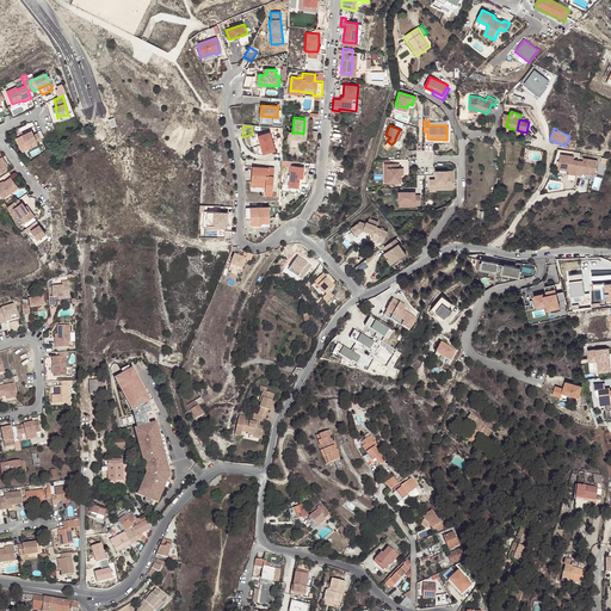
[(23,135),(26,146),(36,141),(37,143),(42,141),(38,133),(35,135),(32,131),(23,135)]
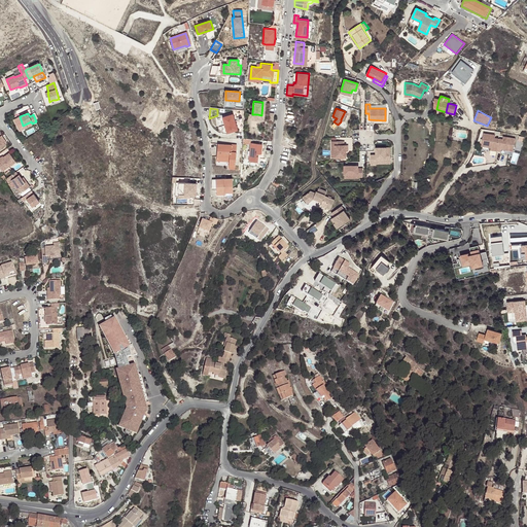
[(230,114),(219,117),(224,133),(235,130),(230,114)]
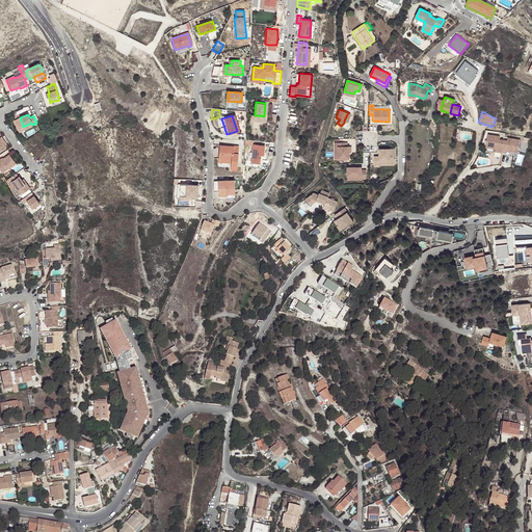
[(23,127),(20,117),(15,121),(20,131),(32,125),(31,123),(23,127)]
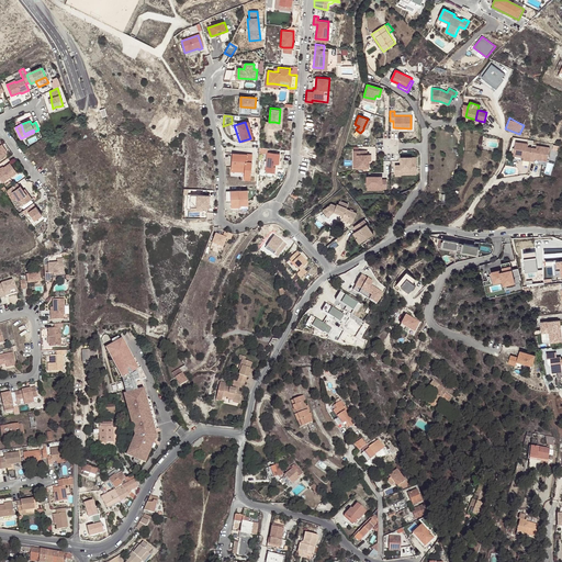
[(528,144),(515,142),(513,155),(524,156),(526,157),(525,159),(529,160),(531,147),(527,146),(528,144)]
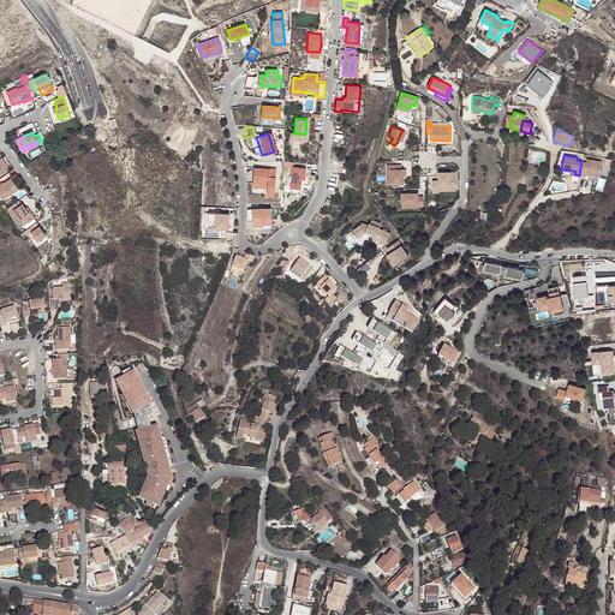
[(586,161),(581,161),(579,175),(584,177),(585,173),(598,175),(601,160),(586,159),(586,161)]
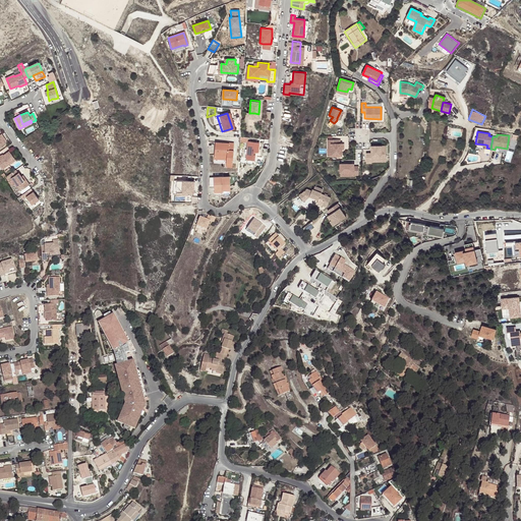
[(330,155),(340,155),(340,142),(338,142),(338,138),(326,138),(326,142),(330,142),(330,155)]
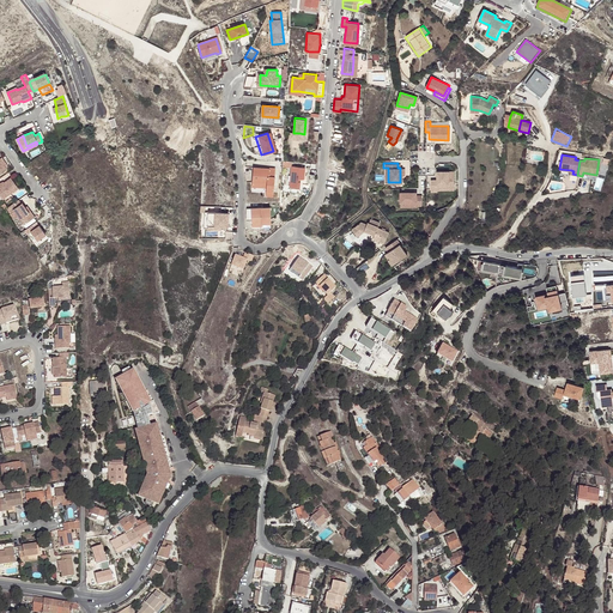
[(308,167),(291,165),(290,186),(299,187),(299,180),(298,180),(298,177),(299,177),(307,177),(308,167)]
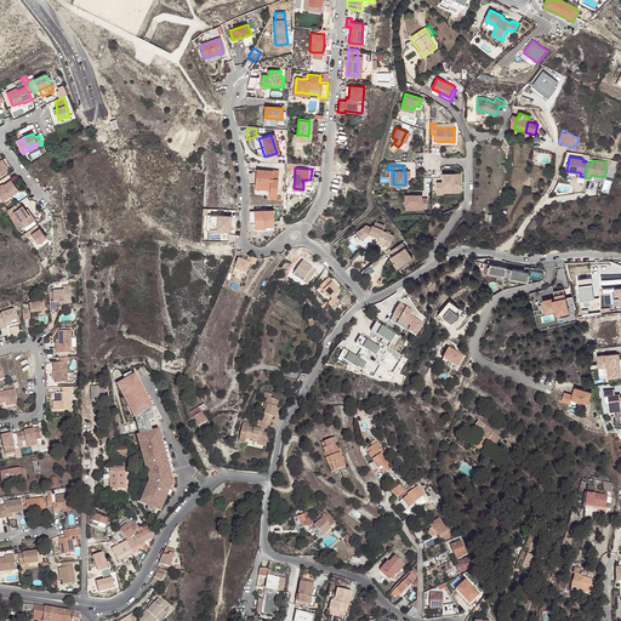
[(273,171),(257,170),(256,184),(271,186),(271,194),(278,194),(278,180),(272,178),(273,171)]
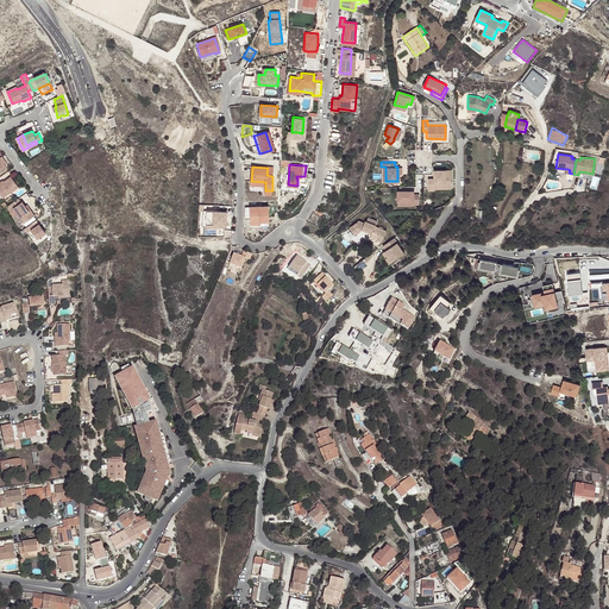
[(426,188),(426,190),(432,190),(432,188),(449,188),(449,169),(432,170),(432,177),(426,177),(426,188)]
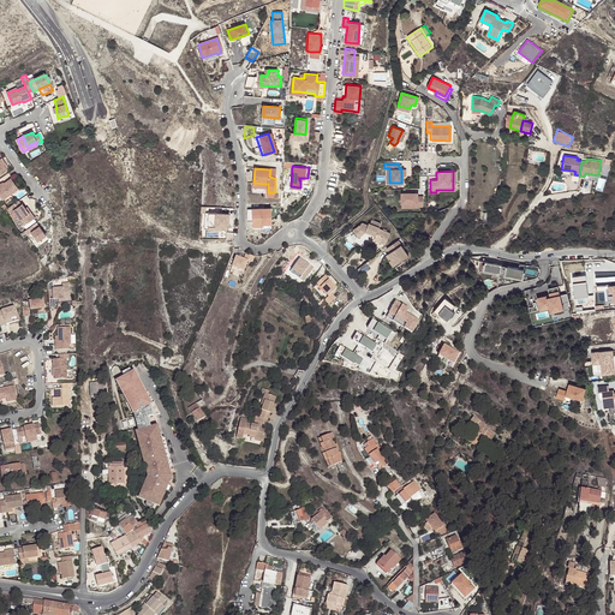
[(0,183),(0,196),(3,199),(18,189),(11,178),(1,185),(0,183)]
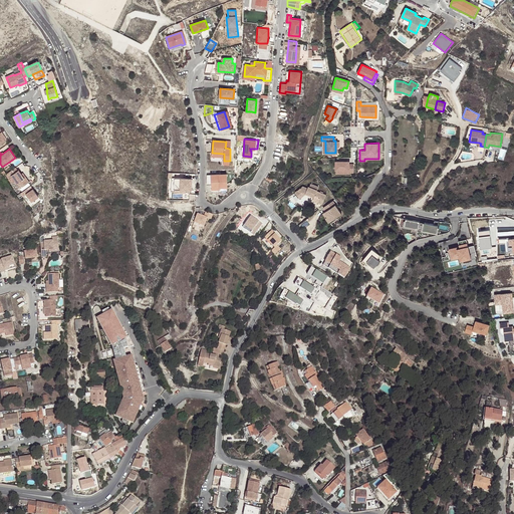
[(347,163),(347,161),(333,161),(333,169),(347,169),(347,172),(351,172),(351,163),(347,163)]
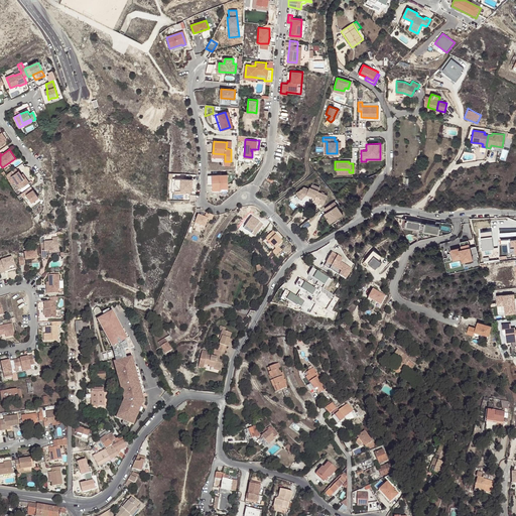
[(7,173),(5,175),(12,183),(15,181),(20,188),(29,182),(26,178),(24,179),(21,174),(18,170),(18,171),(15,168),(9,172),(7,173)]
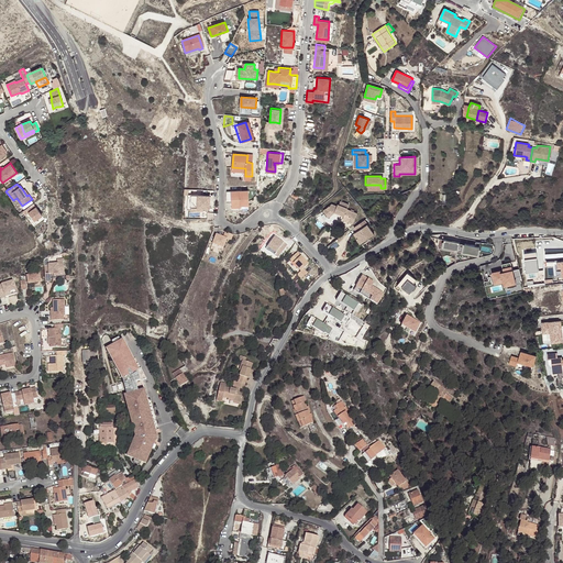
[(247,192),(230,191),(230,202),(230,207),(247,207),(247,192)]
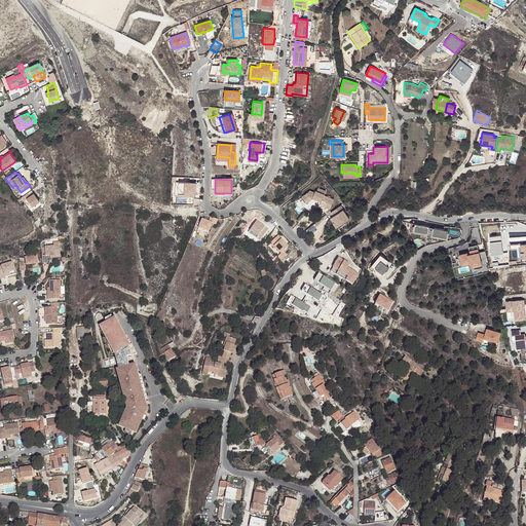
[(196,184),(176,183),(175,196),(195,197),(196,184)]
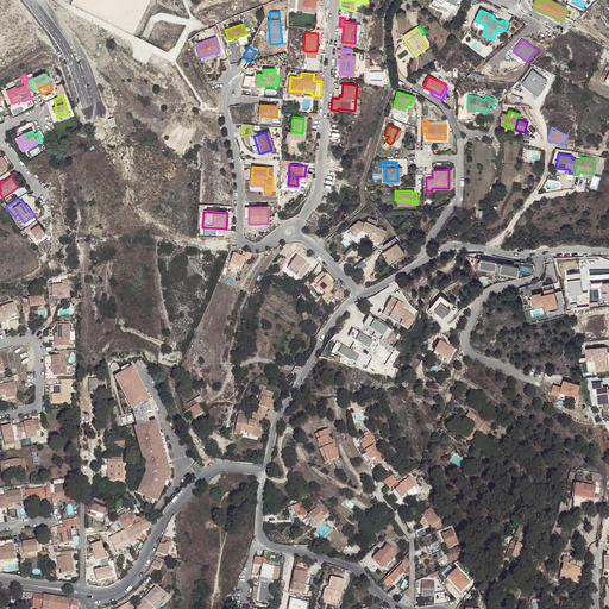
[(349,226),(353,232),(359,227),(360,227),(371,232),(372,230),(377,232),(375,238),(380,240),(385,230),(375,225),(375,224),(376,220),(368,215),(365,219),(364,219),(363,221),(358,219),(351,224),(349,226)]
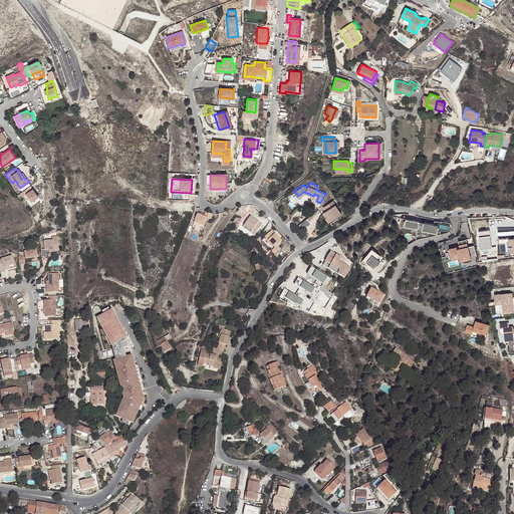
[(27,188),(21,192),(23,195),(26,193),(31,201),(38,196),(33,188),(29,191),(27,188)]
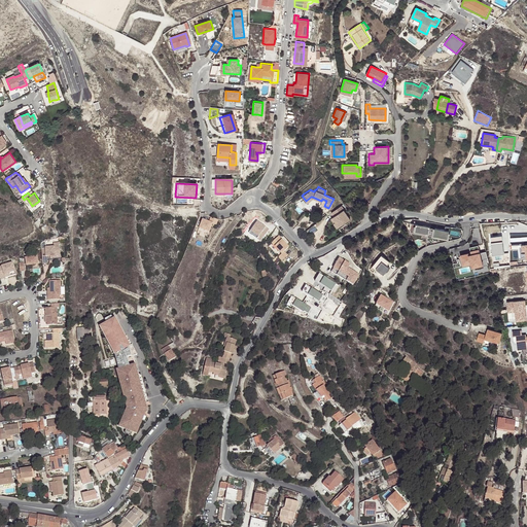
[(350,218),(342,205),(330,212),(334,216),(331,218),(337,227),(350,218)]
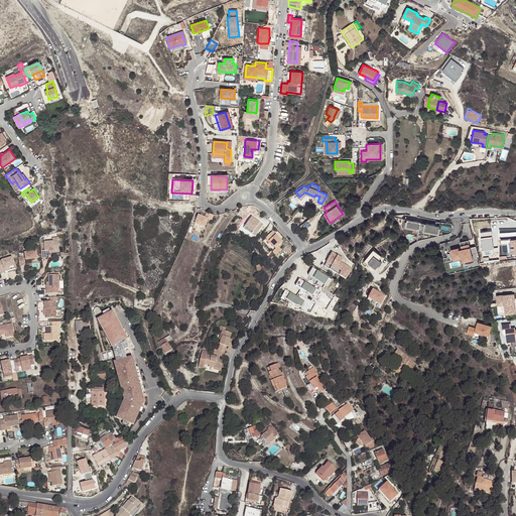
[(212,217),(205,214),(203,219),(197,216),(192,224),(203,228),(207,220),(210,221),(212,217)]
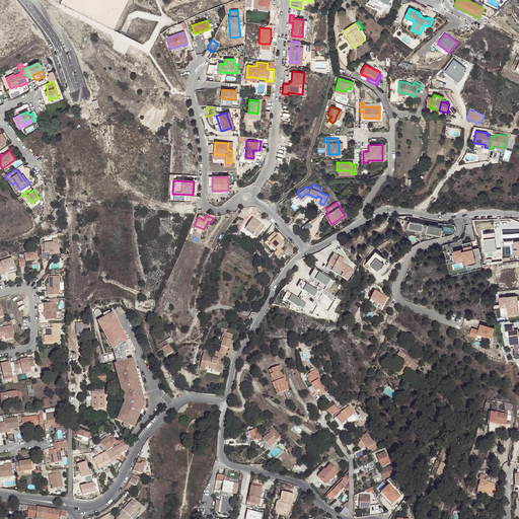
[(265,225),(253,217),(246,227),(254,233),(253,234),(256,237),(265,225)]
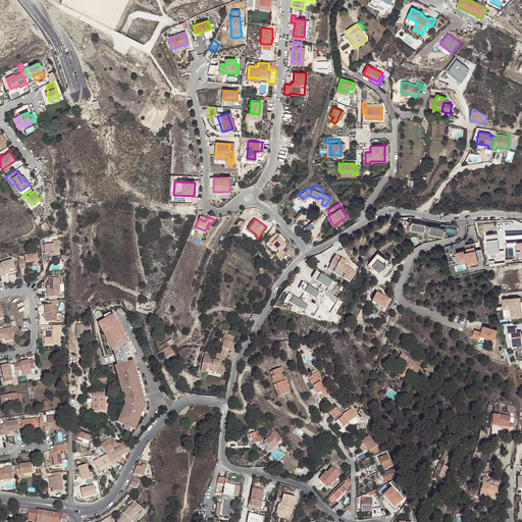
[(412,230),(445,237),(446,229),(413,222),(412,230)]
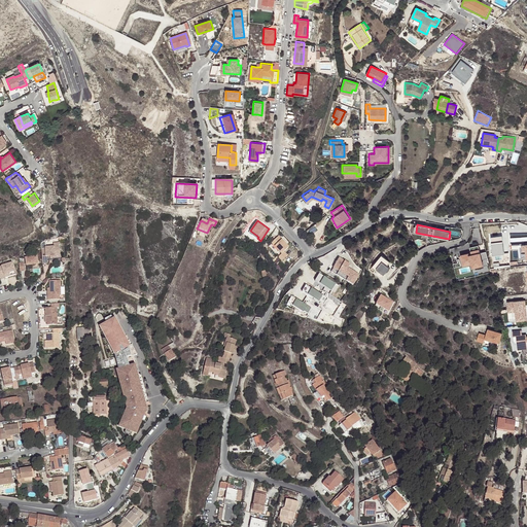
[(287,248),(277,237),(270,244),(281,254),(277,257),(281,261),(286,256),(283,252),(287,248)]
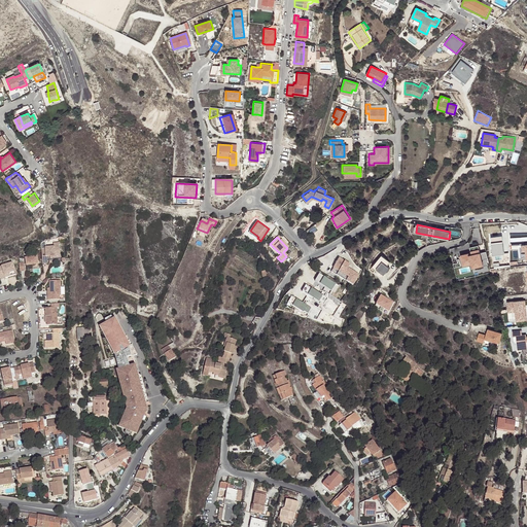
[(502,237),(490,238),(492,256),(504,254),(502,237)]
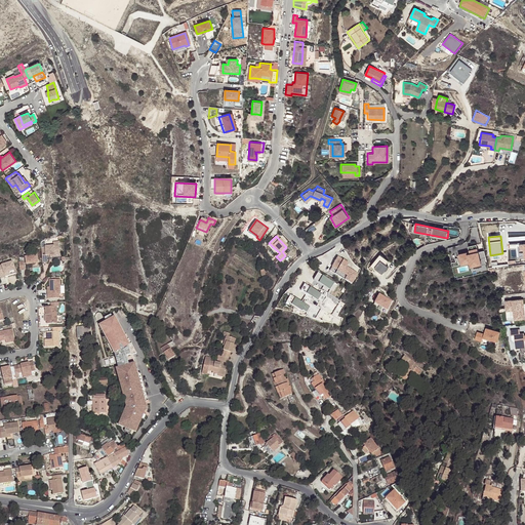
[(45,248),(41,248),(42,264),(47,263),(46,256),(49,256),(59,255),(58,243),(53,243),(53,246),(45,247),(45,248)]
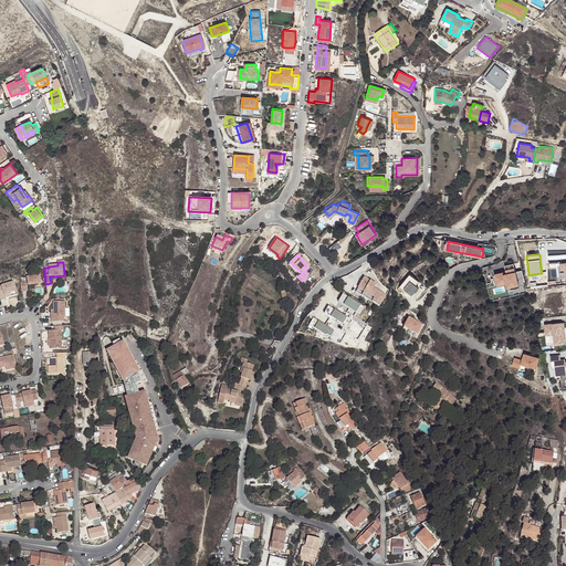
[(507,289),(520,285),(514,264),(505,266),(507,274),(505,274),(504,272),(496,274),(496,279),(492,280),(491,275),(486,276),(488,285),(498,283),(499,286),(507,284),(507,289)]
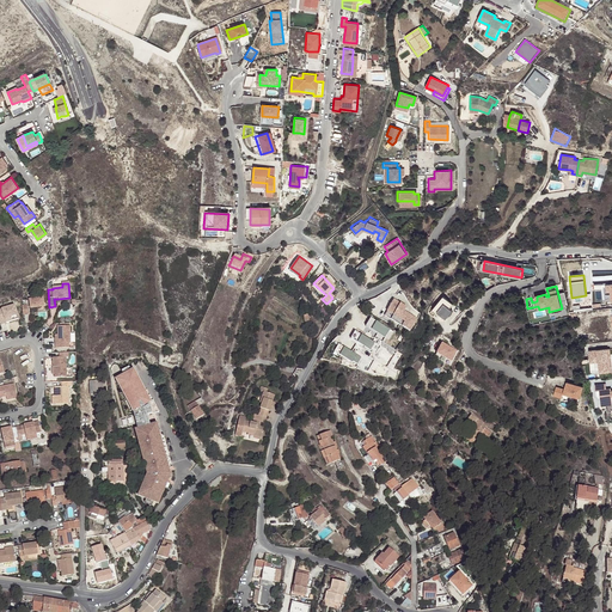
[(43,298),(29,300),(30,305),(30,308),(44,307),(43,298)]
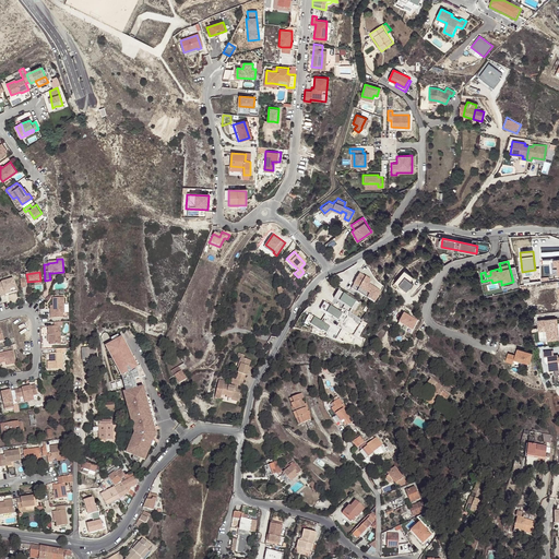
[(415,281),(405,273),(396,284),(409,294),(415,286),(412,284),(415,281)]
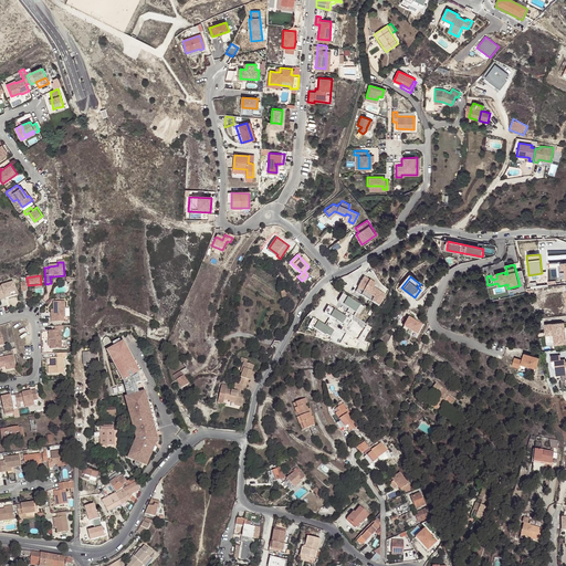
[(0,286),(0,300),(0,301),(6,300),(4,295),(11,293),(16,292),(13,283),(0,286)]
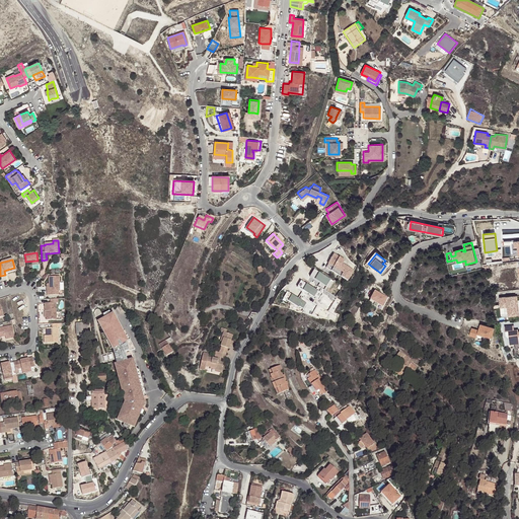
[(346,266),(335,260),(329,269),(344,277),(342,281),(350,285),(355,276),(344,270),(346,266)]
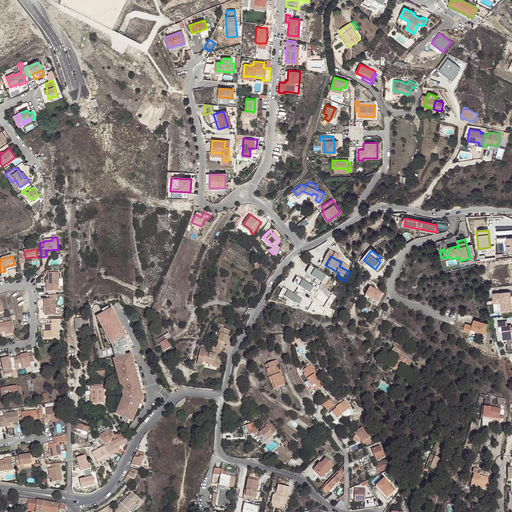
[(329,277),(310,266),(305,273),(315,279),(314,282),(319,286),(322,282),(325,284),(329,277)]
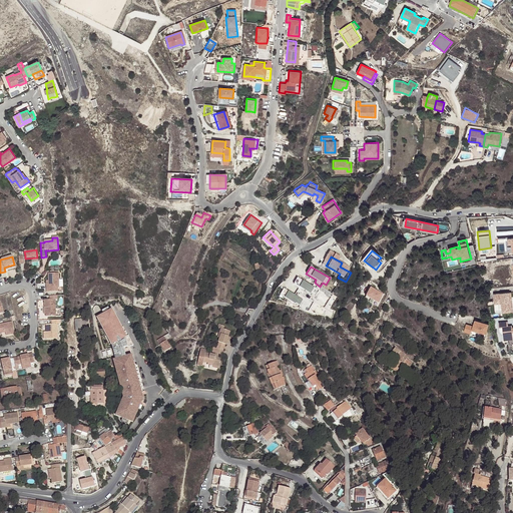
[(48,274),(48,282),(48,288),(46,288),(46,293),(57,292),(57,288),(58,288),(58,281),(58,274),(48,274)]
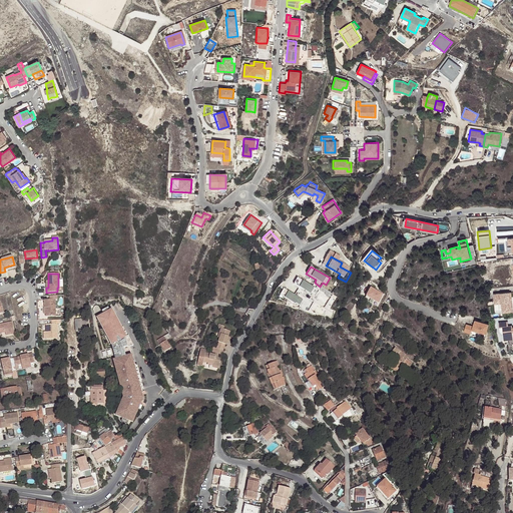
[(315,295),(320,287),(315,283),(313,285),(299,277),(295,284),(315,295)]
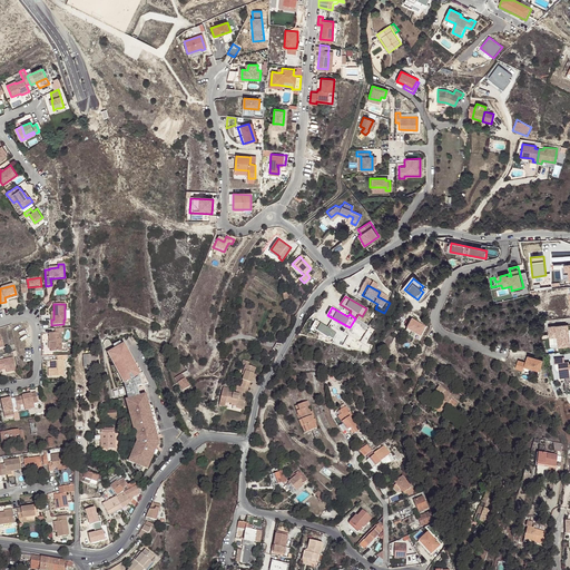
[(337,332),(315,320),(311,327),(328,337),(330,336),(333,338),(337,332)]
